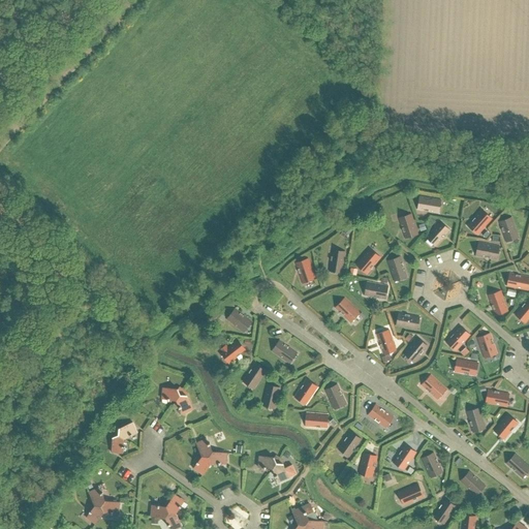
[(439,212),(441,199),(421,196),(418,209),(439,212)]
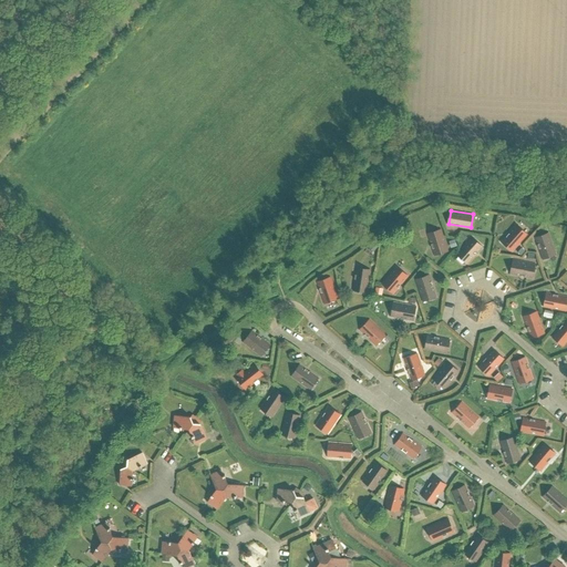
[(512,250),(527,234),(516,225),(502,241),(512,250)]
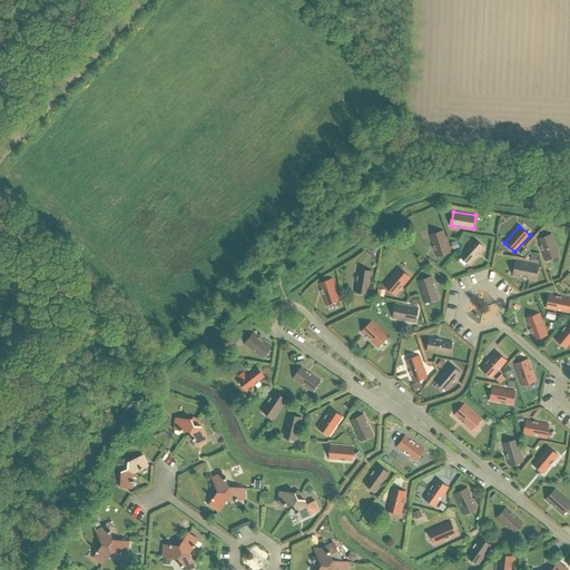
[(438,256),(450,252),(443,229),(430,234),(438,256)]
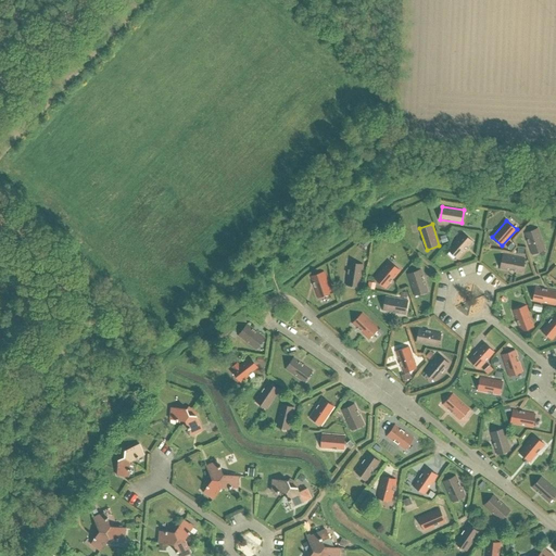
[(449,234),(453,237),(458,231),(454,228),(449,234)]
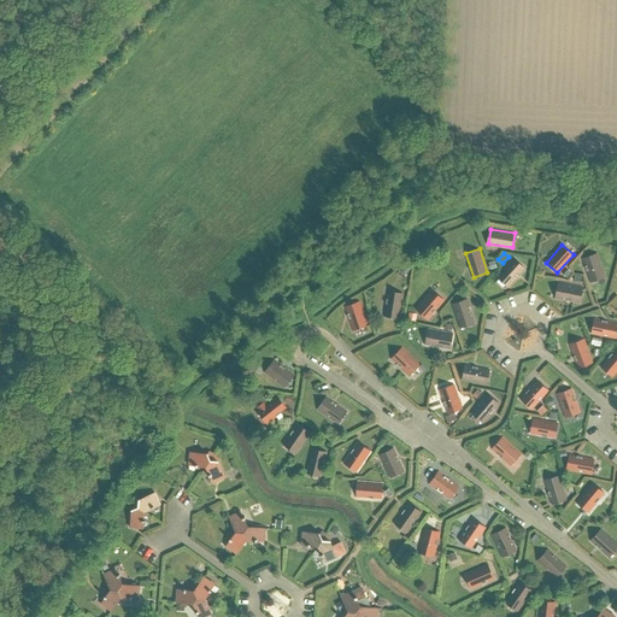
[(591,281),(605,276),(598,253),(583,258),(591,281)]
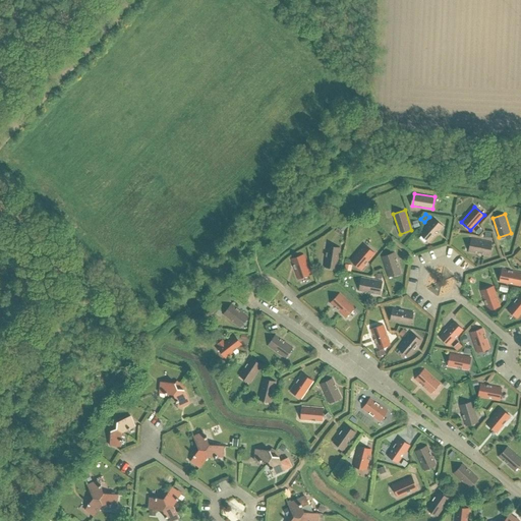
[(429,242),(443,226),(432,218),(419,233),(429,242)]
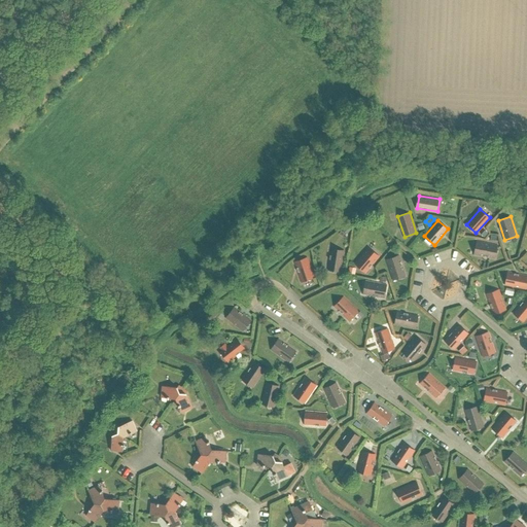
[(495,258),(497,245),(477,242),(475,254),(495,258)]
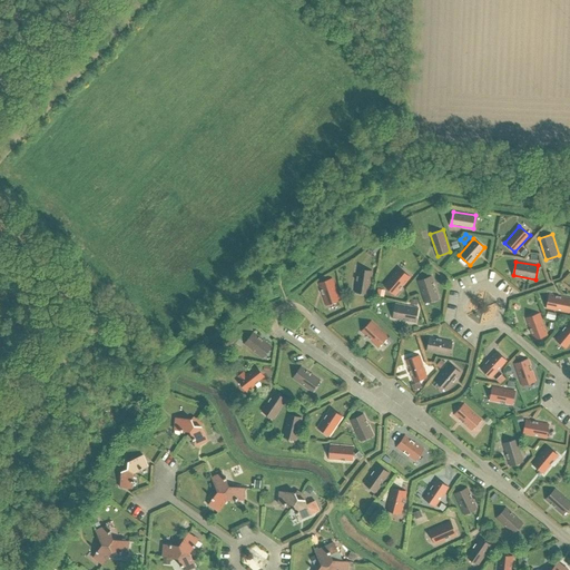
[(369,294),(372,272),(359,268),(354,291),(369,294)]
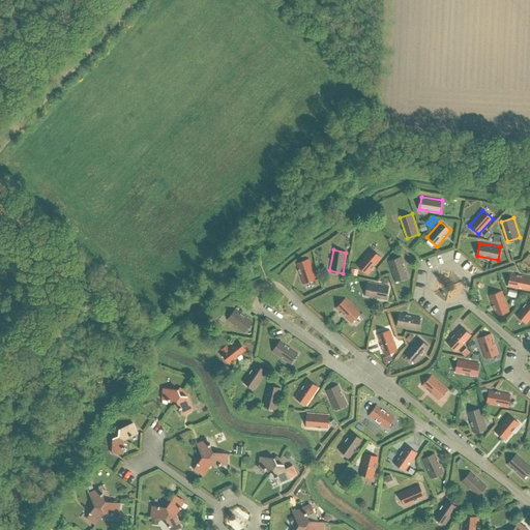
[(366,273),(381,258),(371,249),(357,265),(366,273)]
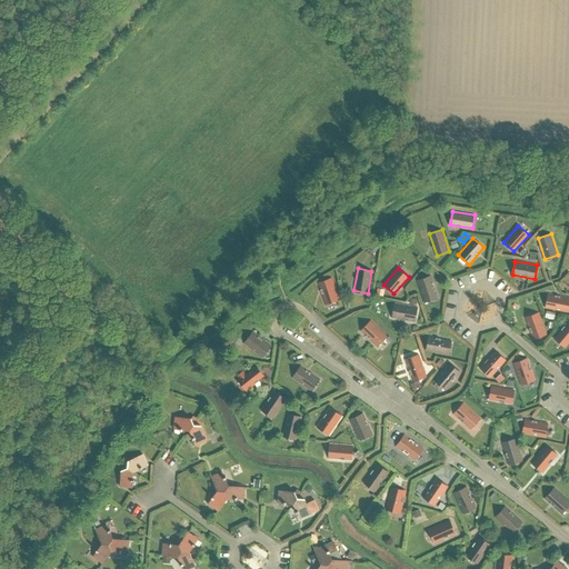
[(425,301),(438,298),(430,276),(417,280),(425,301)]
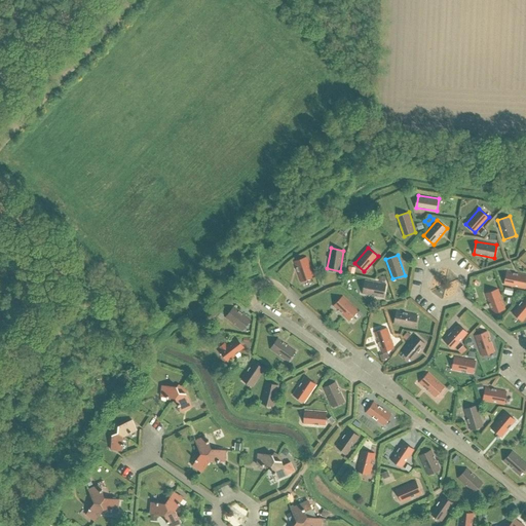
[(301,282),(313,277),(306,258),(295,262),(301,282)]
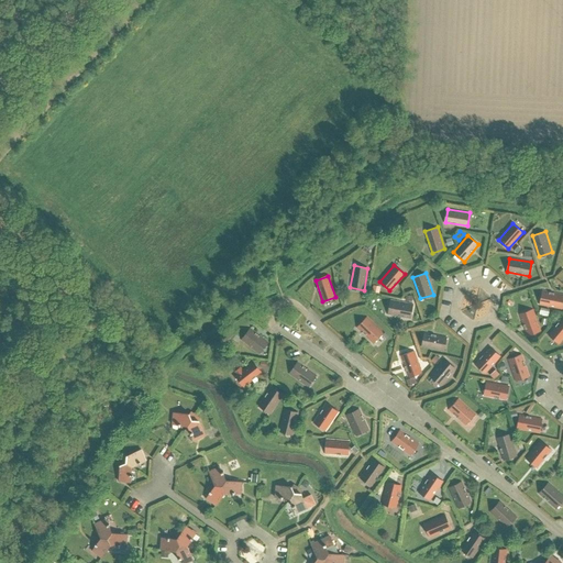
[(562,308),(562,304),(562,294),(543,290),(540,305),(562,308)]
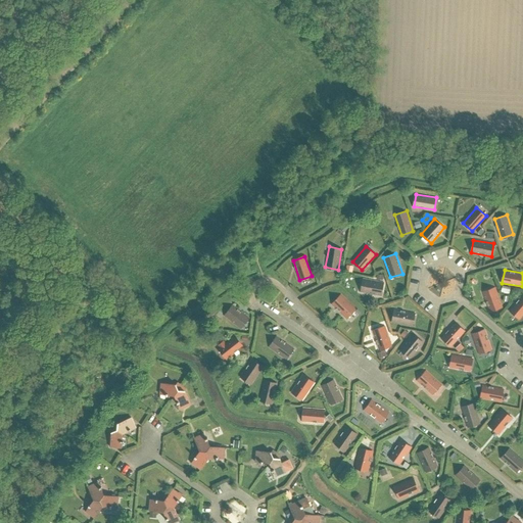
[(381,295),(383,283),(363,279),(361,291),(381,295)]
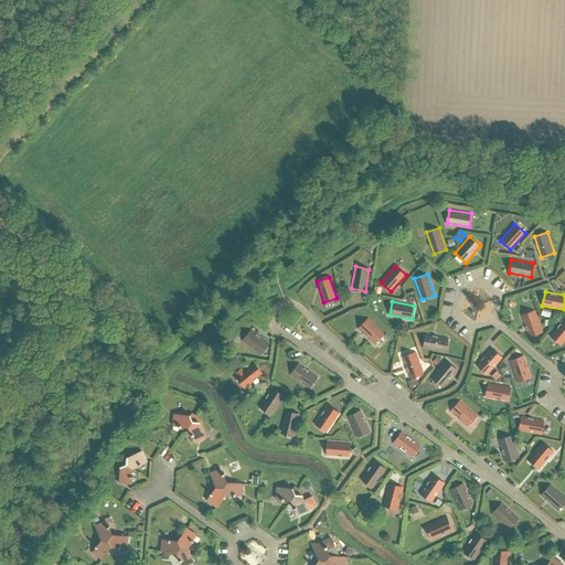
[(530,336),(542,331),(534,310),(522,315),(530,336)]
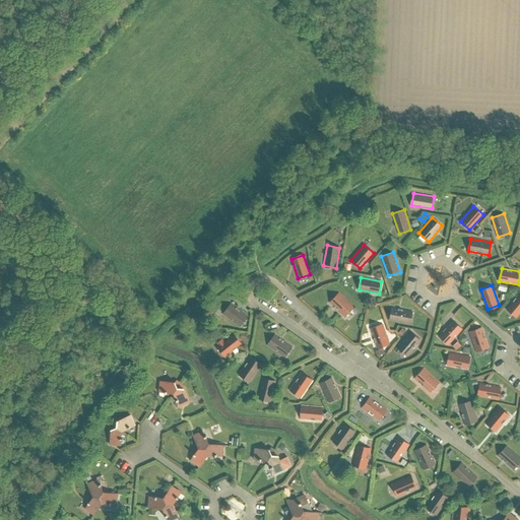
[(345,316),(353,307),(338,293),(330,303),(345,316)]
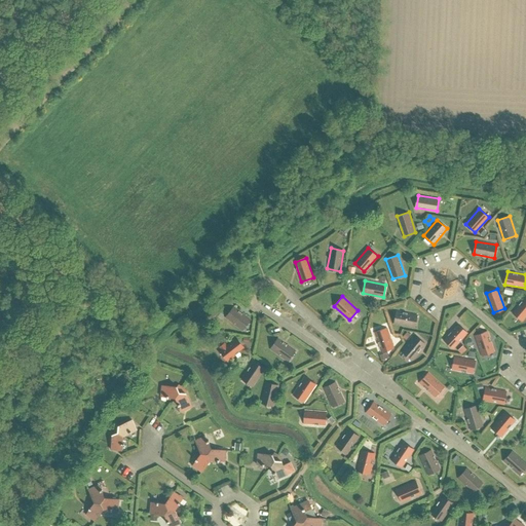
[(522,321),(525,315),(525,296),(525,297),(513,312),(522,321)]
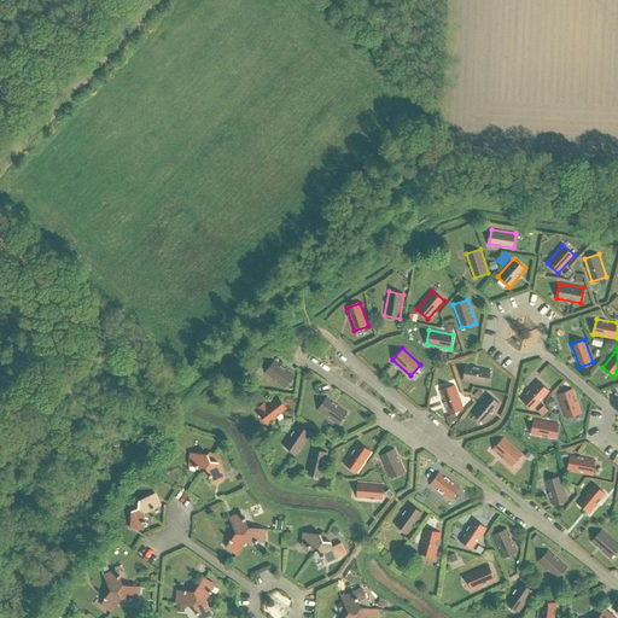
[(285,388),(295,377),(275,361),(266,373),(285,388)]
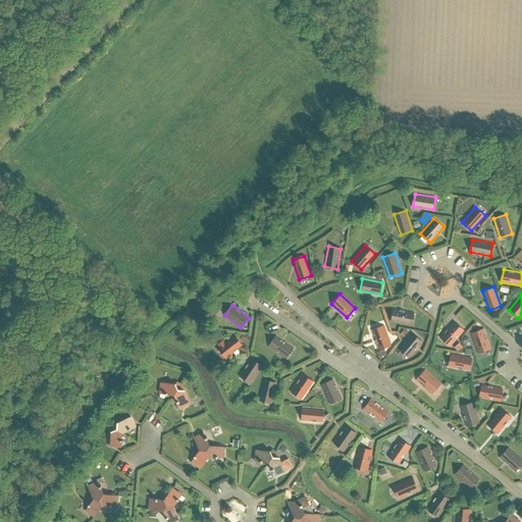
[(411,325),(414,312),(394,308),(390,321),(411,325)]
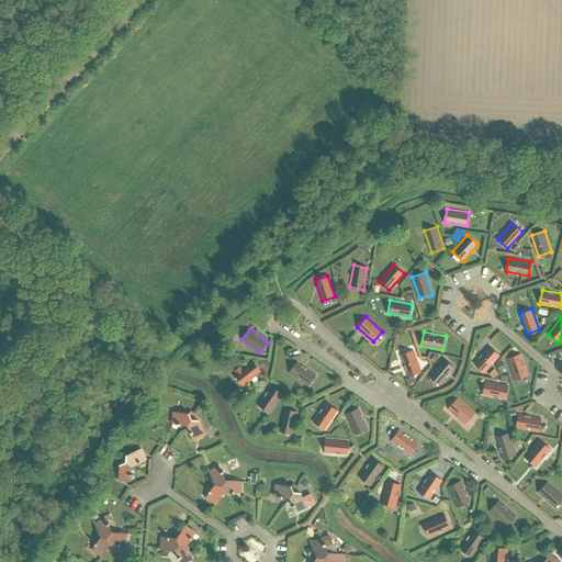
[(222,344),(216,348),(220,352),(225,349),(222,344)]
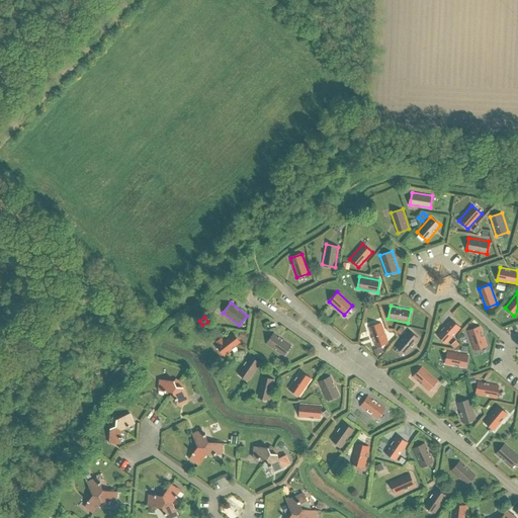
[(446,343),(459,328),(450,320),(437,334),(446,343)]
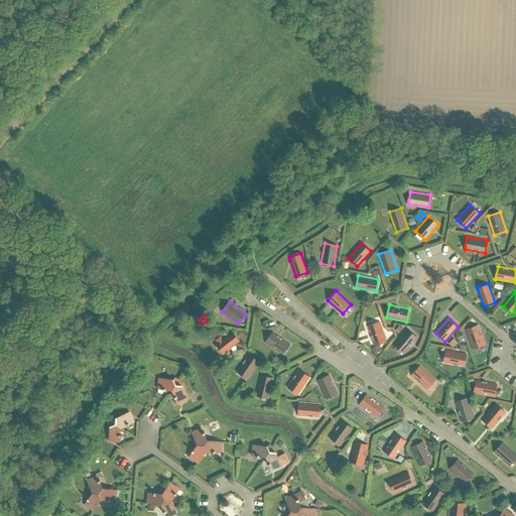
[(374,345),(386,341),(379,321),(367,326),(374,345)]
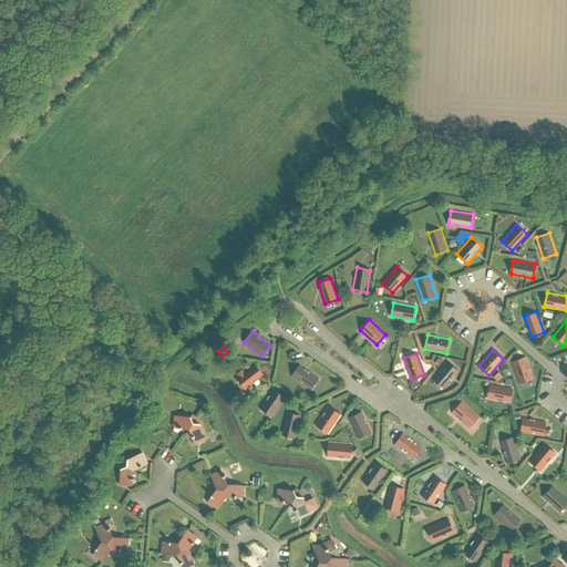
[(519,383),(533,379),(525,358),(512,362),(519,383)]
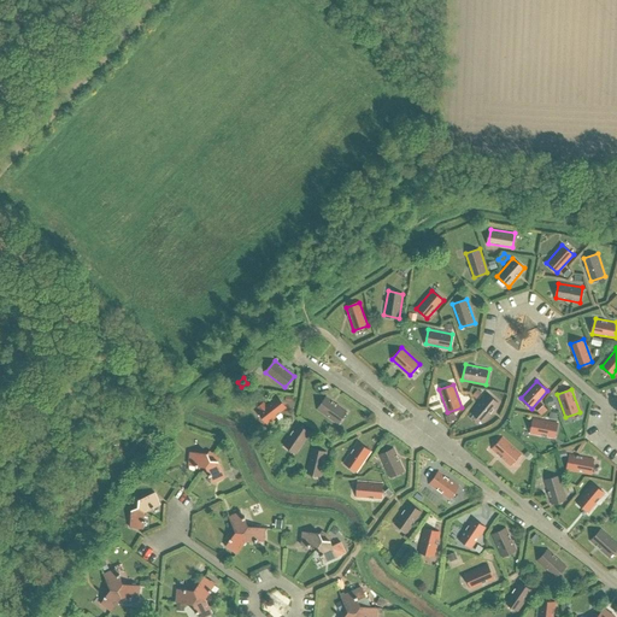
[(482,422),(499,404),(487,394),(471,412),(482,422)]
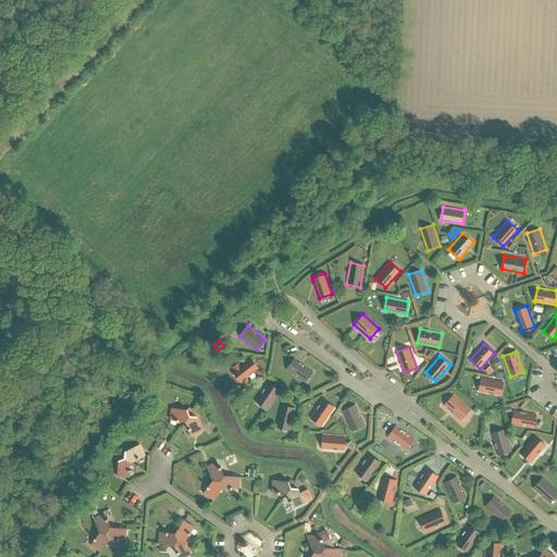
[(242,383),(259,369),(250,358),(233,372),(242,383)]
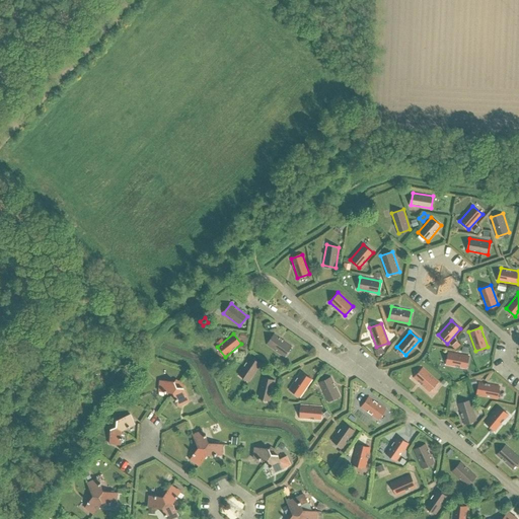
[(284,356),(291,346),(275,334),(268,345),(284,356)]
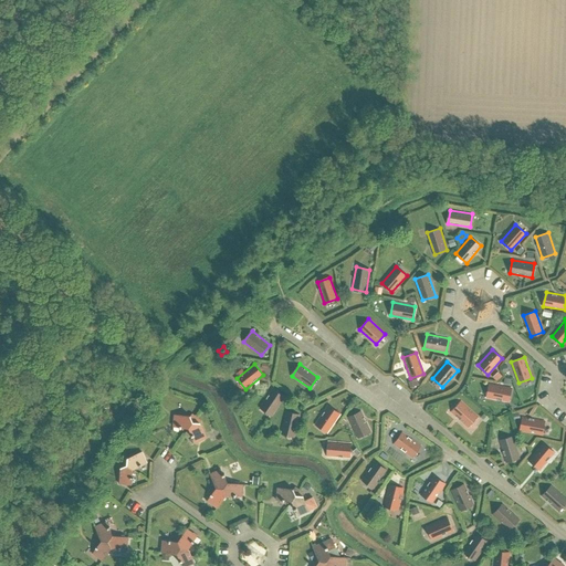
[(492,377),(496,380),(503,374),(499,370),(492,377)]
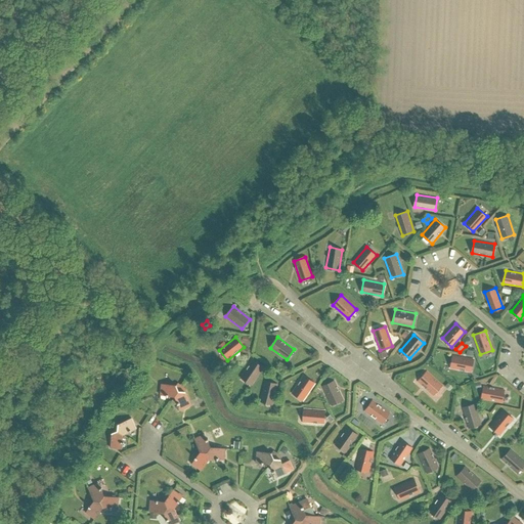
[(471,372),(473,359),(453,355),(450,367),(471,372)]
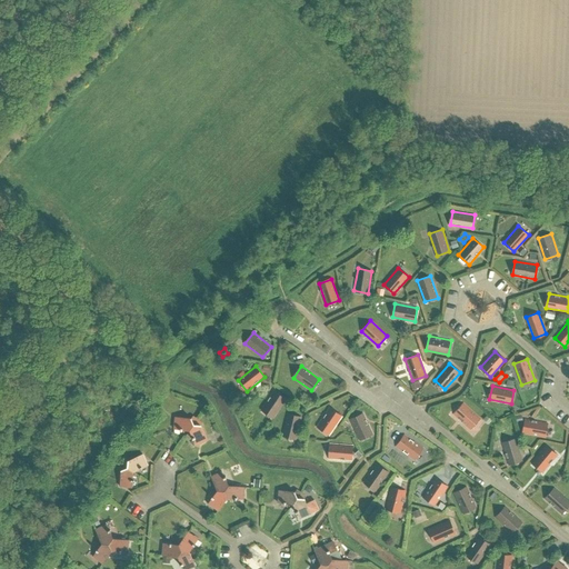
[(273,418),(286,399),(275,391),(262,410),(273,418)]
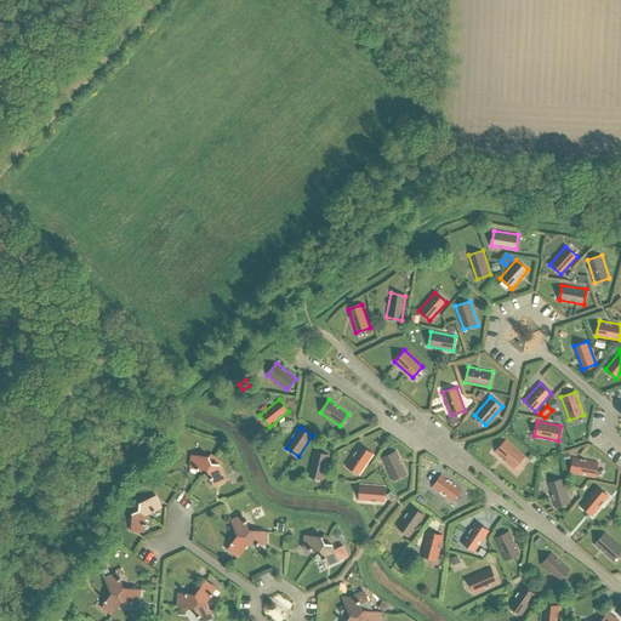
[(514,468),(524,456),(506,440),(496,451),(514,468)]
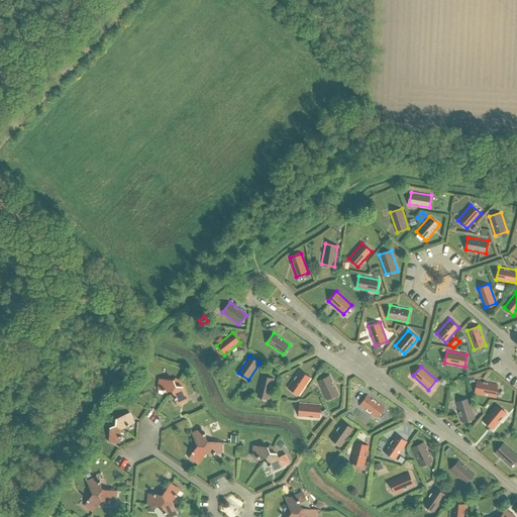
[(299,395),(310,378),(299,371),(288,388),(299,395)]
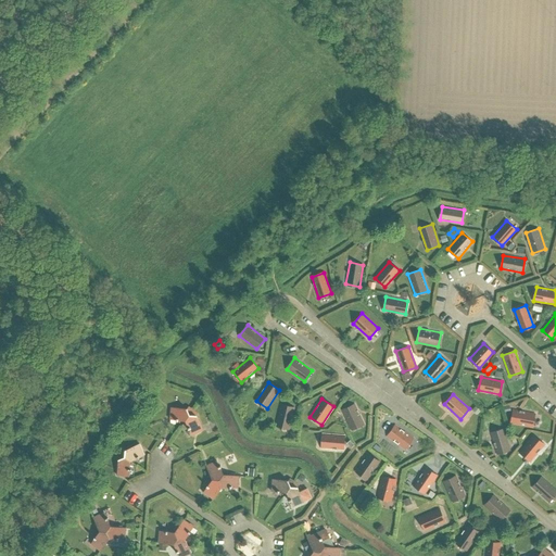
[(352,430),(364,425),(355,404),(342,409),(352,430)]
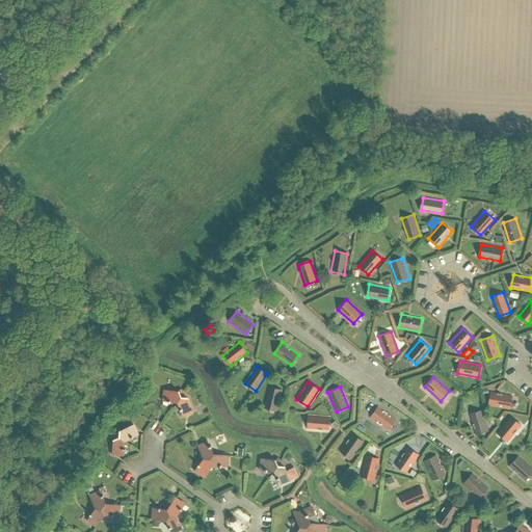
[(276,410),(282,390),(269,388),(264,407),(276,410)]
